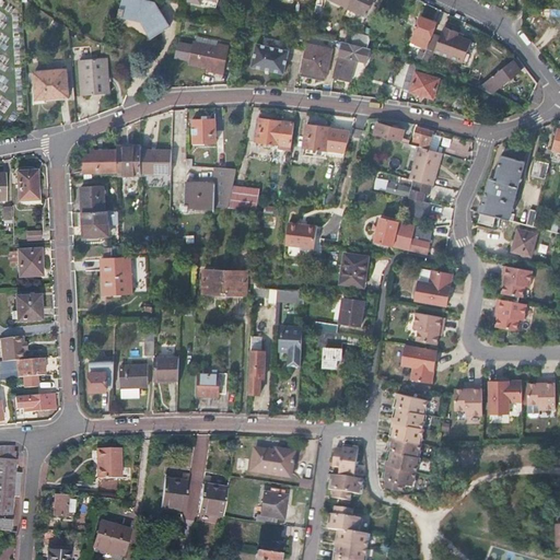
[(142,20),(153,37),(168,27),(154,6),(131,0),(124,0),(121,10),(119,10),(118,19),(123,20),(123,15),(142,20)]
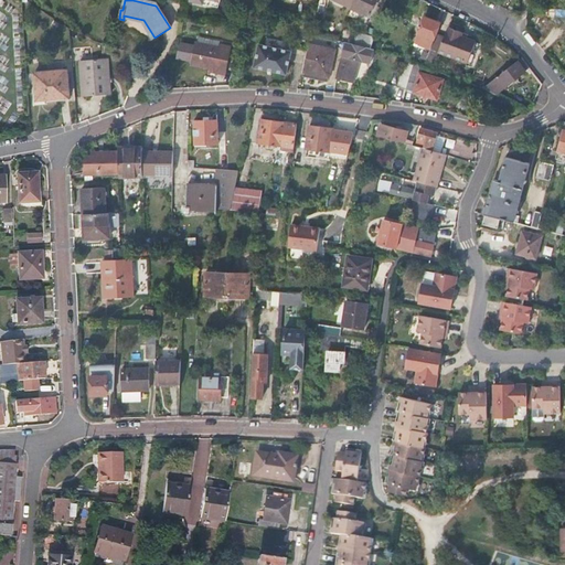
[(331,0),(352,10),(356,0),(320,0),(319,6),(324,7),(326,1),(323,1),(323,0),(331,0)]
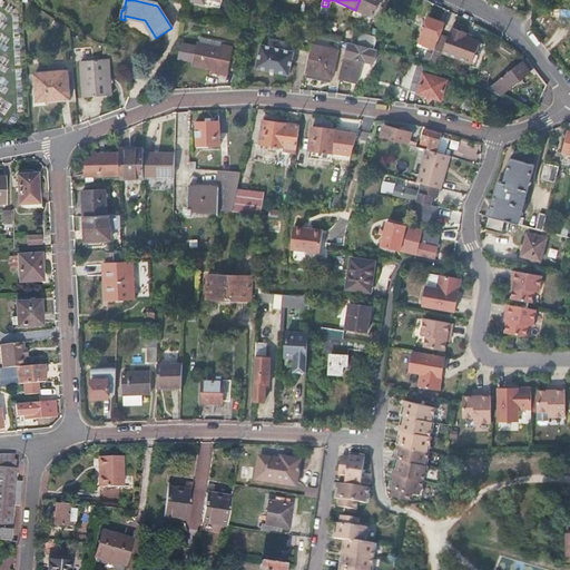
[(360,0),(355,10),(352,16),(367,22),(370,22),(381,0),(360,0)]
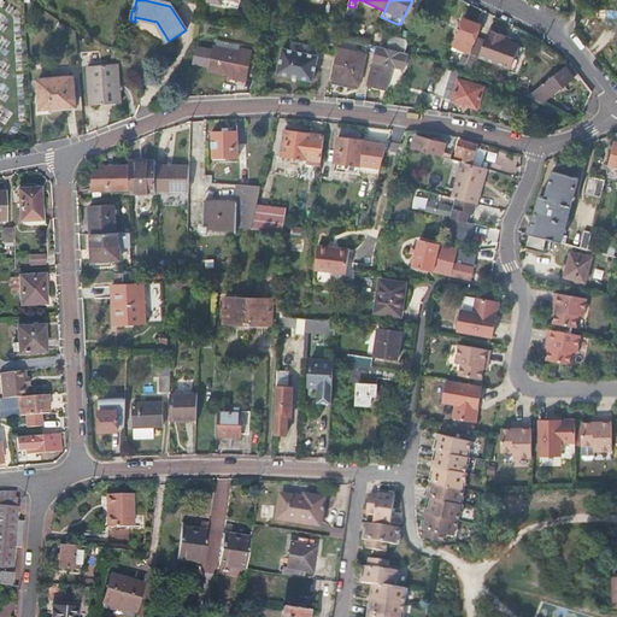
[(344,28),(344,30),(348,31),(354,7),(348,6),(344,28)]
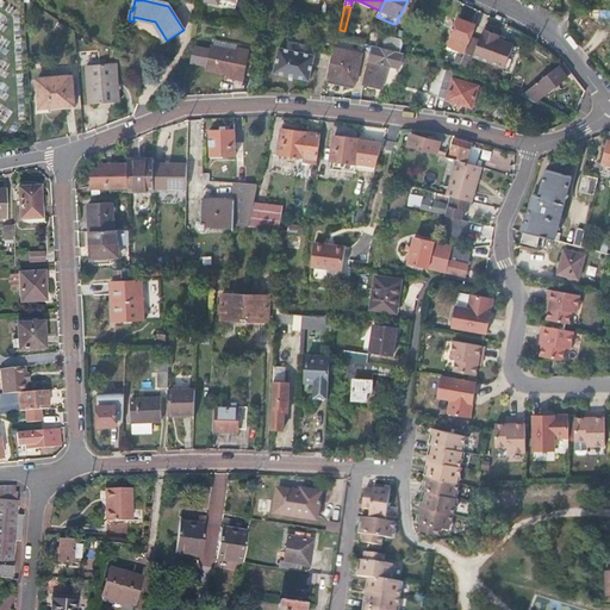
[(201,8),(199,19),(212,22),(215,12),(201,8)]
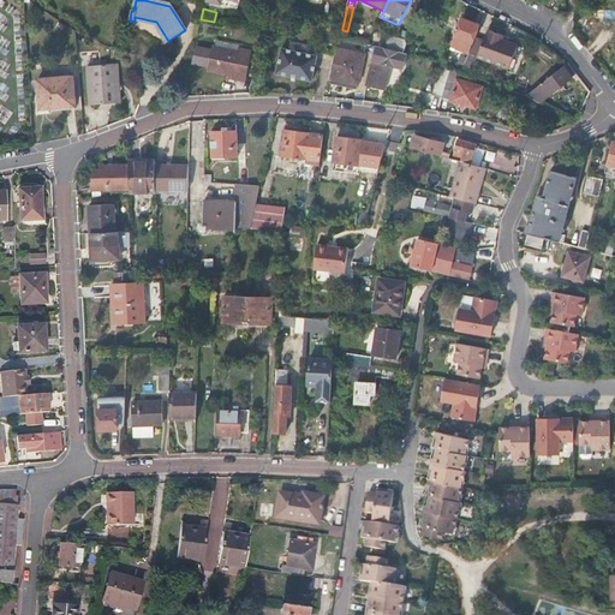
[(451,48),(467,55),(475,40),(481,25),(464,18),(451,48)]
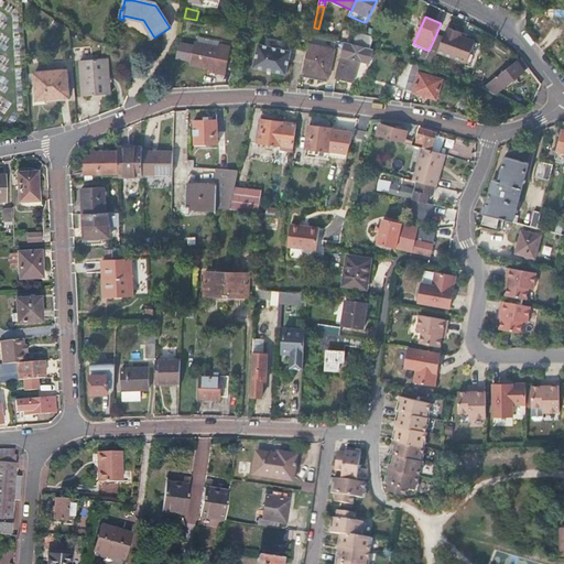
[(444,41),(438,55),(467,67),(476,46),(462,40),(464,35),(448,29),(444,41)]
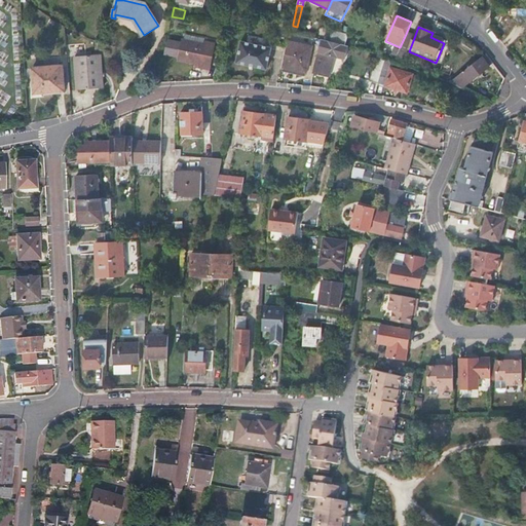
[(328,41),(344,45),(347,36),(331,31),(328,41)]
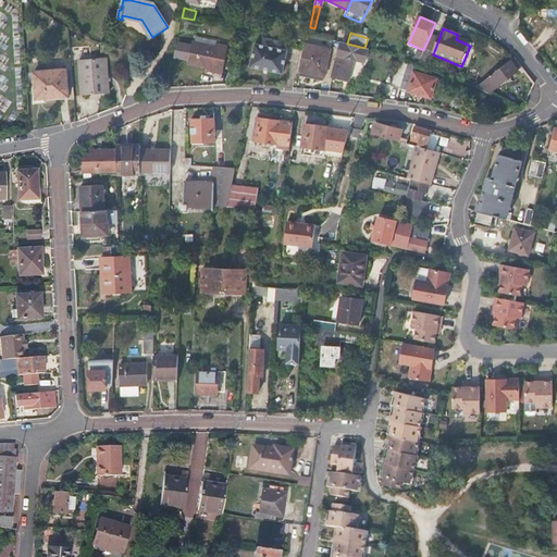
[(423,50),(433,54),(438,40),(430,36),(423,50)]
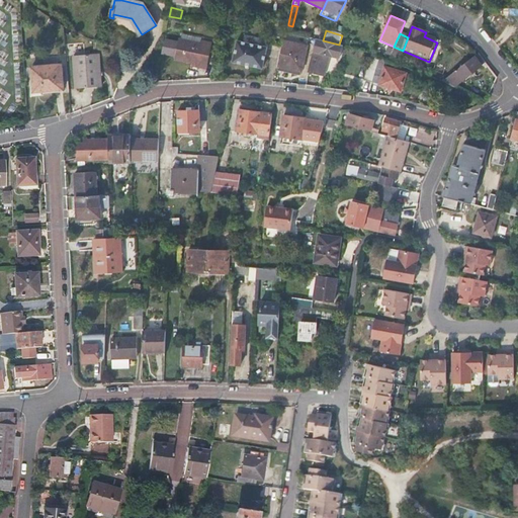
[(317,39),(310,72),(322,75),(327,55),(339,58),(342,46),(339,45),(323,40),(317,39)]
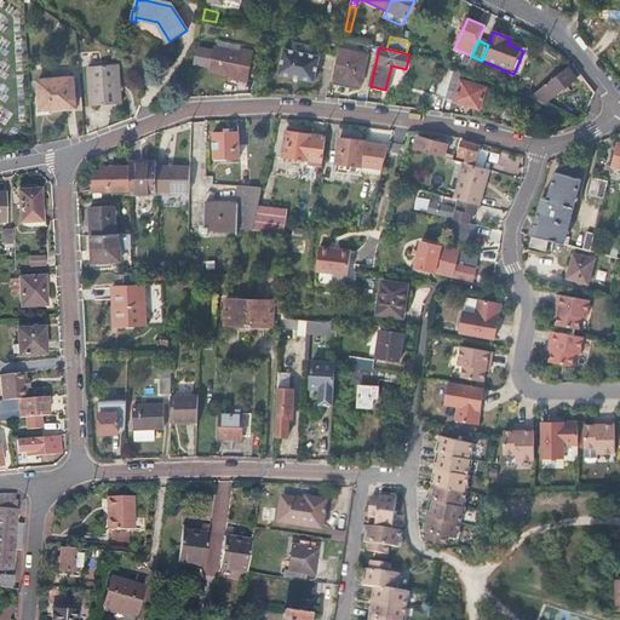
[(214,49),(208,73),(230,76),(229,81),(245,84),(252,51),(240,49),(240,52),(214,49)]
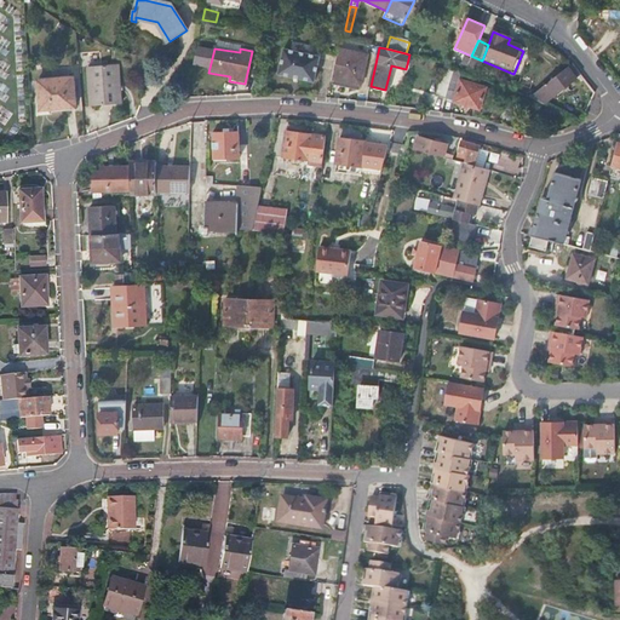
[(283,50),(277,76),(314,84),(320,58),(283,50)]
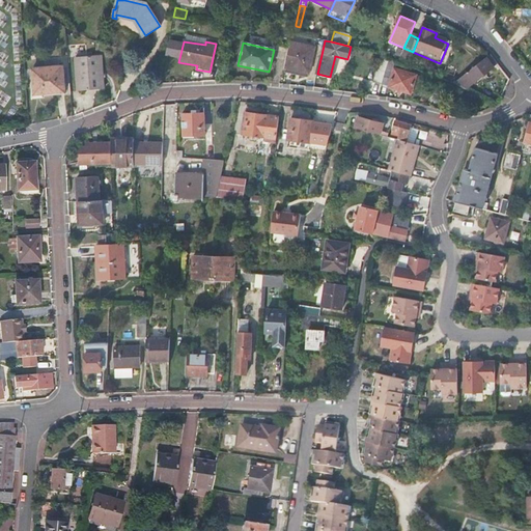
[(291,44),(285,70),(308,76),(314,49),(291,44)]
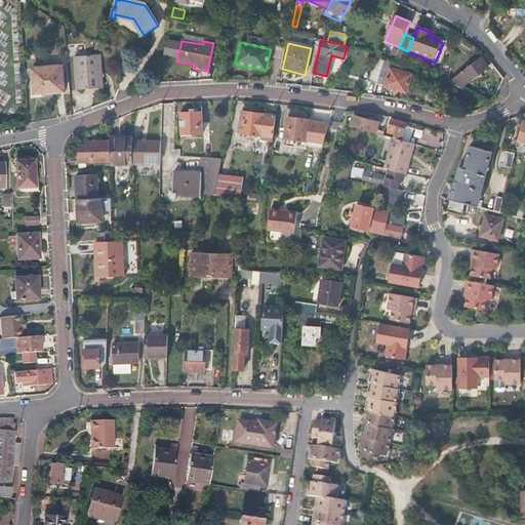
[(394,62),(403,66),(408,51),(399,47),(394,62)]
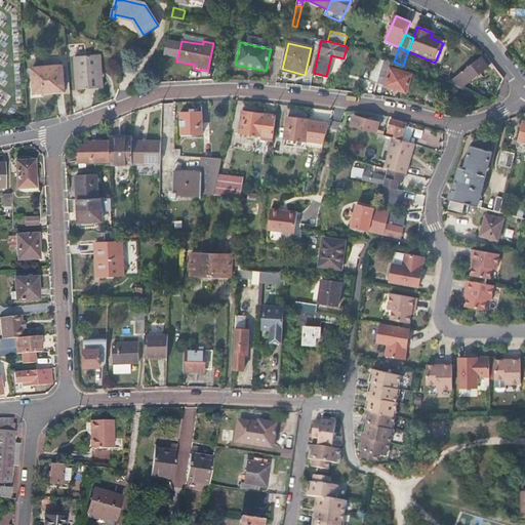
[(447,85),(459,90),(493,64),(487,54),(481,59),(480,58),(447,85)]
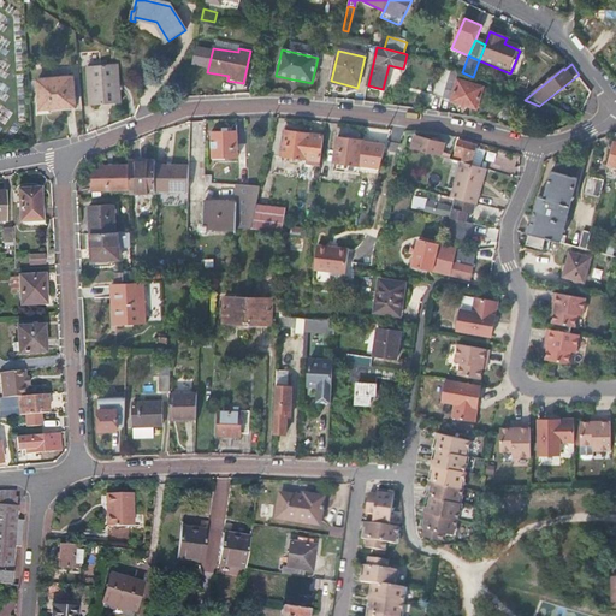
[(117,66),(88,69),(90,108),(120,105),(117,66)]
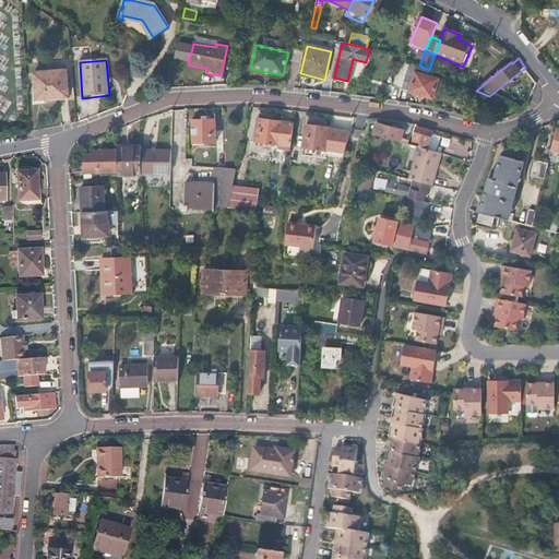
[(394,87),(402,90),(411,62),(402,60),(394,87)]
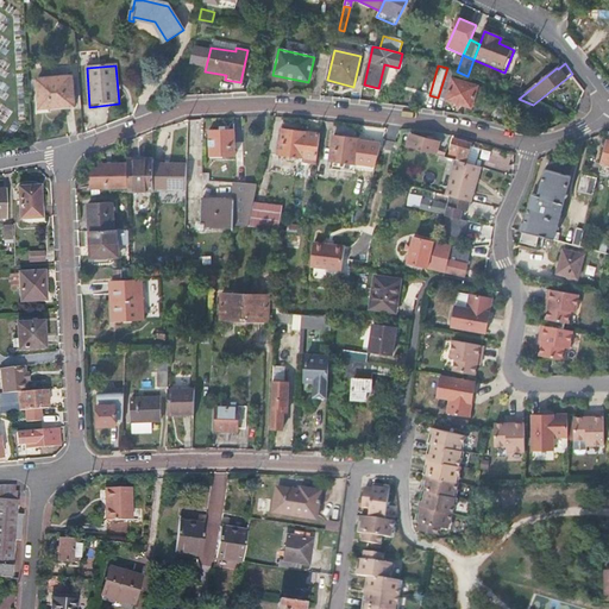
[(447,68),(438,98),(447,101),(447,102),(471,110),(478,87),(453,80),(456,71),(447,68)]
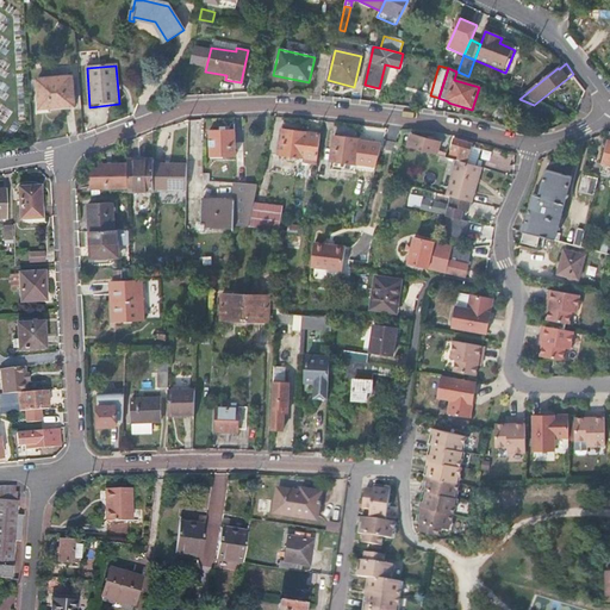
[(72,78),(37,80),(39,110),(74,106),(72,78)]
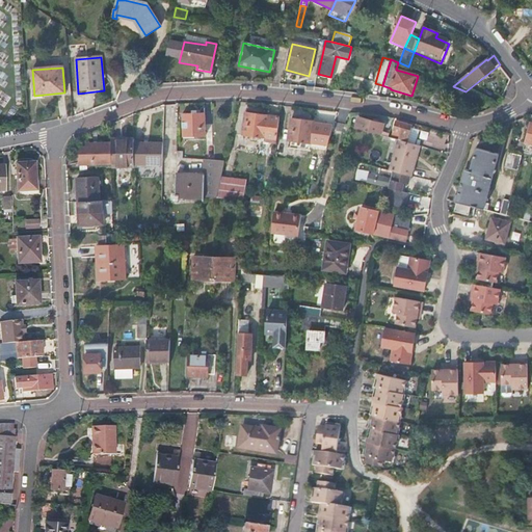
[(434,68),(431,74),(436,76),(440,70),(434,68)]
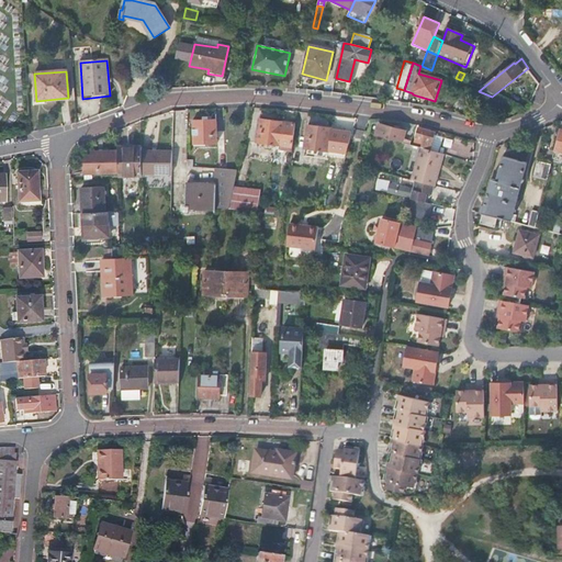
[(293,147),(295,125),(260,121),(257,143),(267,145),(266,148),(273,149),(273,145),(293,147)]
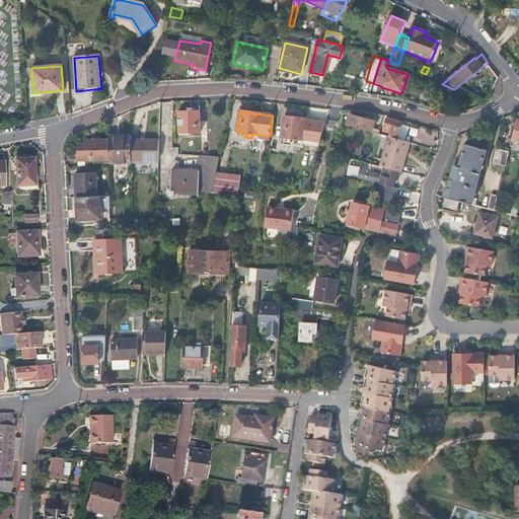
[(199,113),(179,113),(179,134),(200,133),(199,113)]
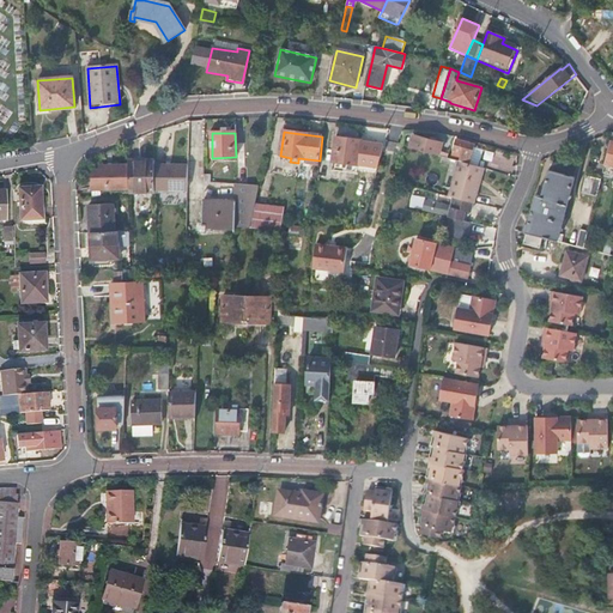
[(441,152),(443,144),(414,135),(411,147),(439,157),(441,152)]
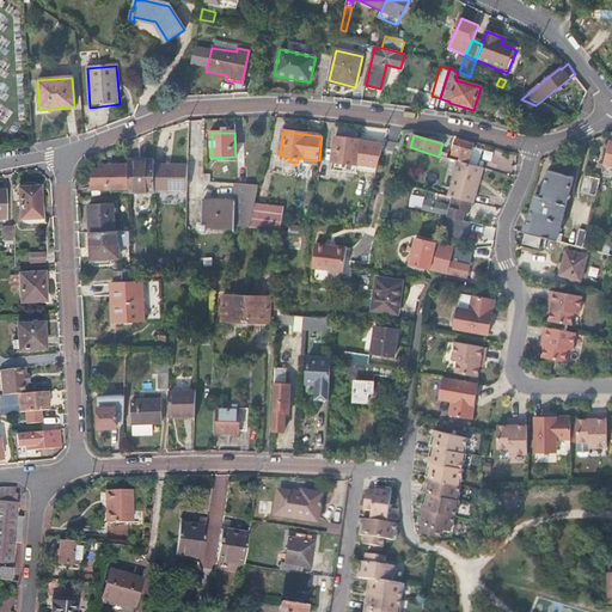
[(361,140),(336,138),(332,163),(343,164),(342,169),(352,170),(352,164),(359,165),(359,169),(378,171),(385,144),(361,141),(361,140)]
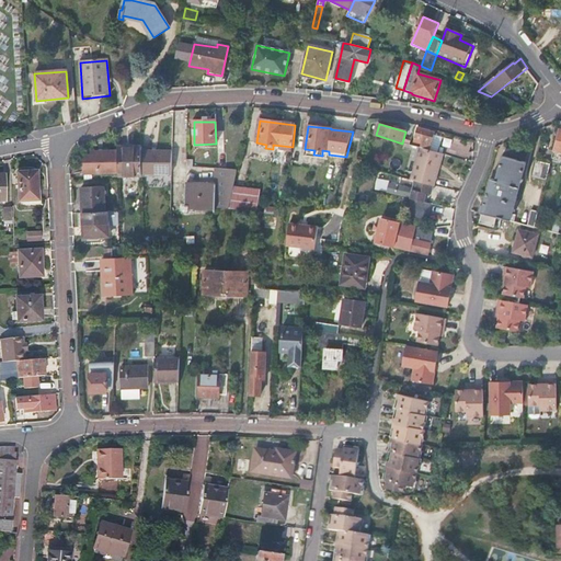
[(421,149),(430,151),(434,136),(435,134),(418,128),(415,137),(424,139),(421,149)]
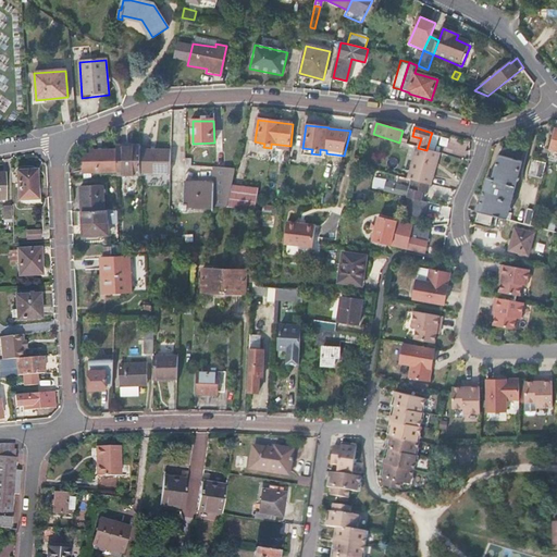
[(426,150),(434,152),(440,137),(431,135),(426,150)]
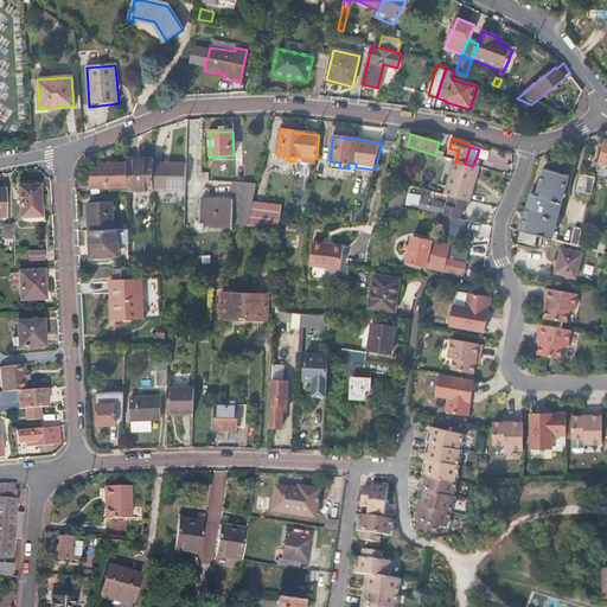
[(153,166),(153,161),(141,161),(127,163),(127,165),(128,187),(128,191),(153,191),(153,166)]
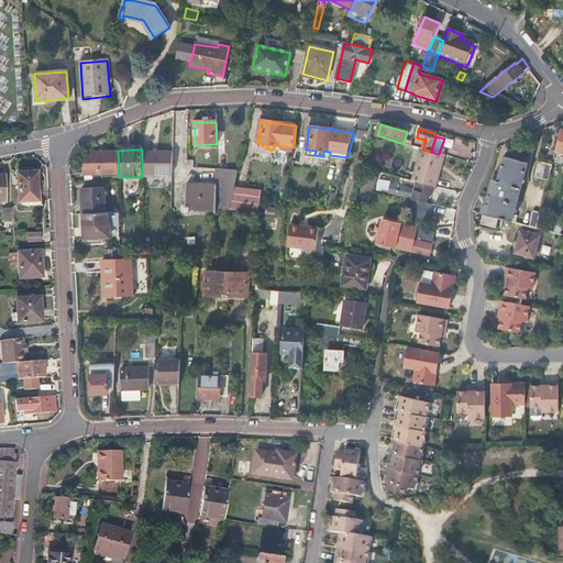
[(437,187),(445,156),(439,154),(431,152),(422,150),(412,180),(417,183),(435,186),(437,187)]
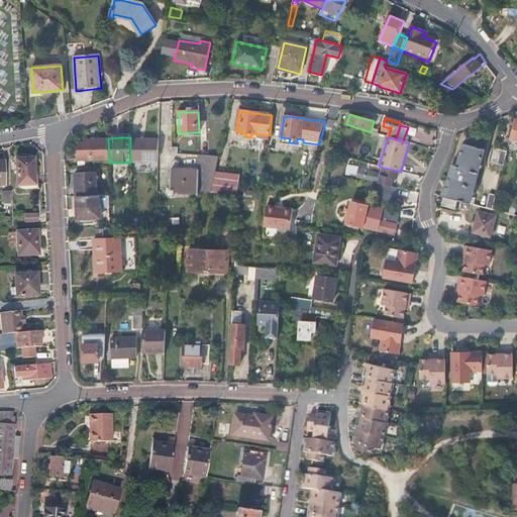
[(109,160),(108,140),(95,140),(85,140),(85,144),(78,144),(78,161),(109,160)]
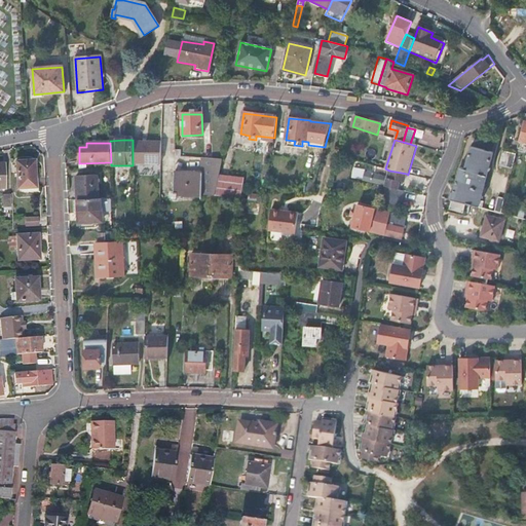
[(161,165),(162,144),(133,144),(133,165),(161,165)]
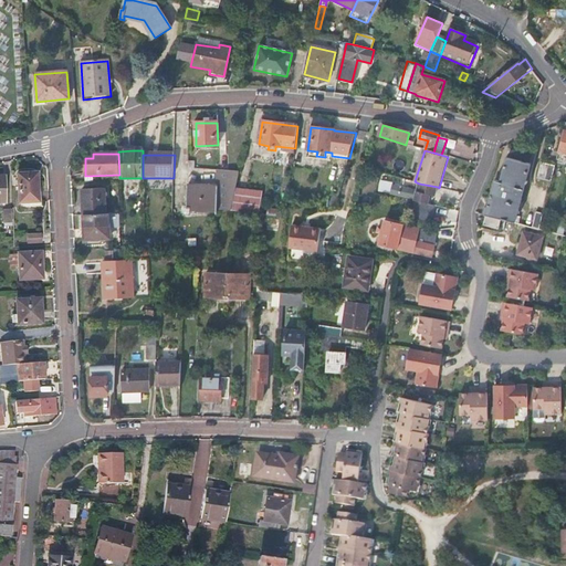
[(484,211),(482,216),(486,217),(501,220),(514,224),(531,165),(507,159),(501,184),(495,182),(488,211),(484,211)]
